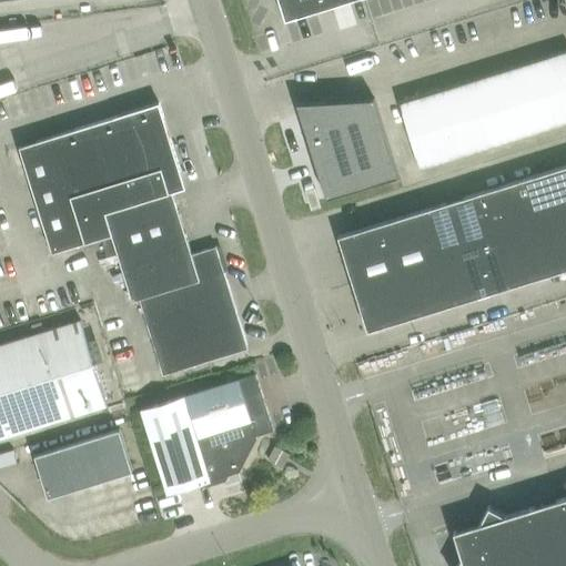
[(276,0),(284,22),(355,0),(276,0)]
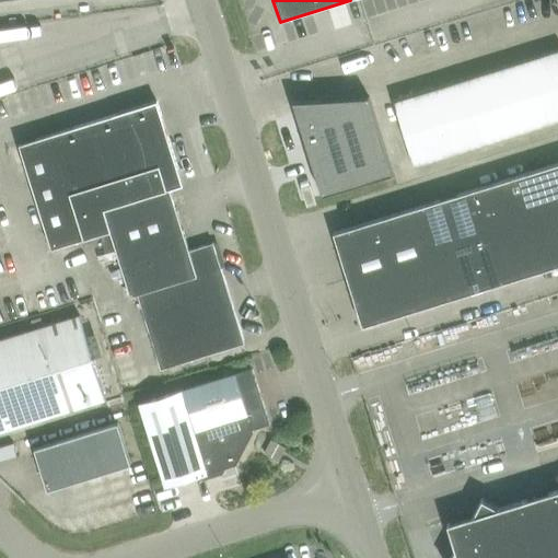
[(557,50),(392,103),(413,170),(557,124),(557,50)]
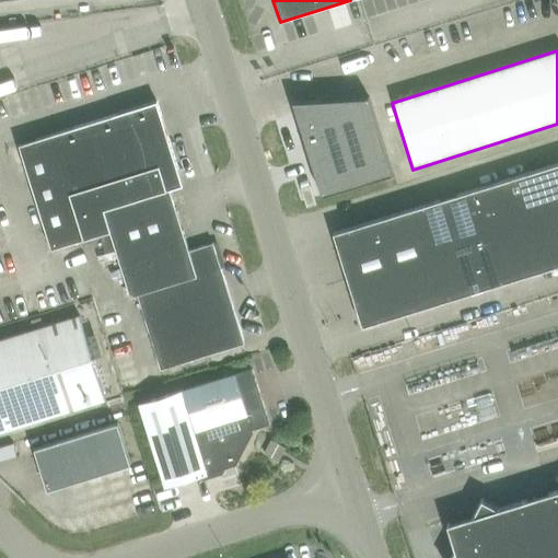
[(0,88),(24,83),(19,58),(0,61),(0,88)]
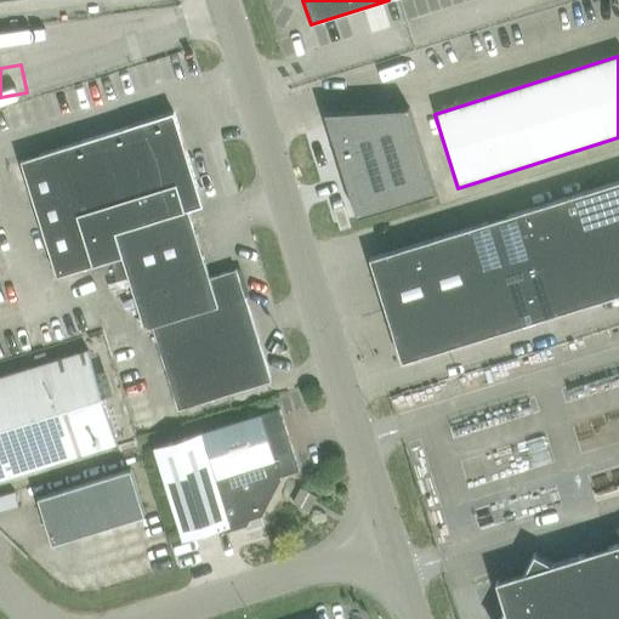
[(63,64),(40,73),(45,83),(67,74),(63,64)]
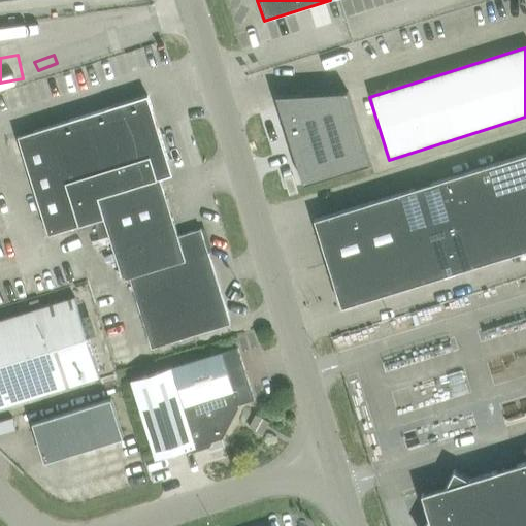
[(299,96),(274,98),(285,133),(285,134),(301,187),(368,166),(346,93),(301,96),(301,95),(299,95),(299,96)]
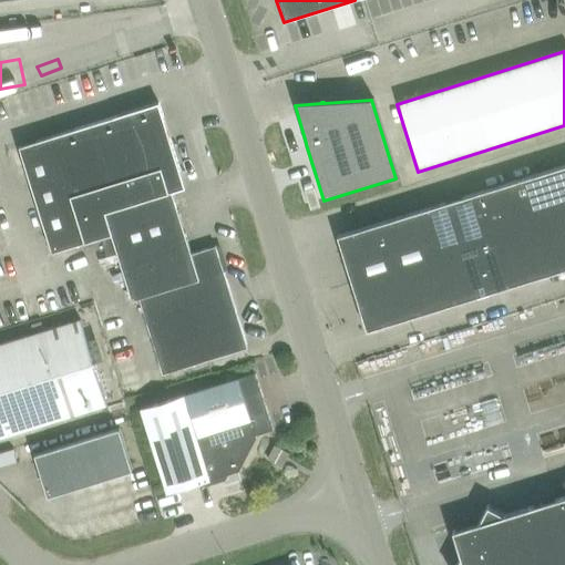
[(183,189),(157,105),(18,149),(50,254),(99,239),(105,259),(116,256),(131,302),(137,300),(161,377),(246,350),(214,248),(189,256),(171,194),(183,189)]
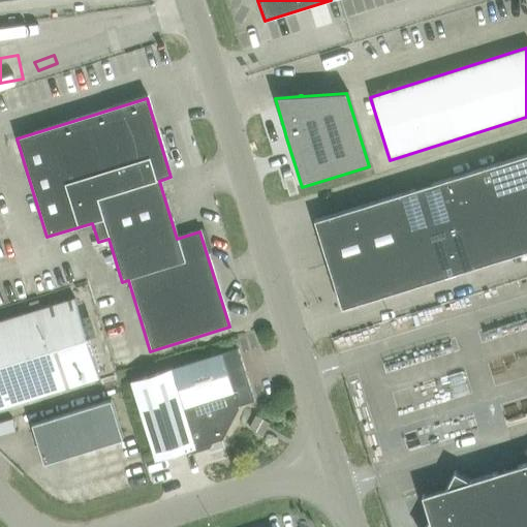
[(526,155),(313,222),(327,267),(340,311),(526,252),(526,155)]
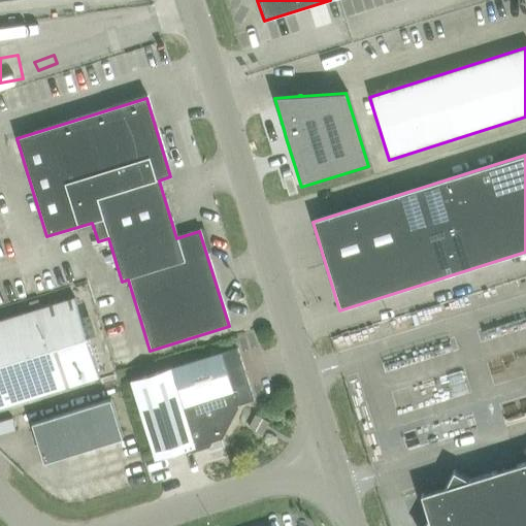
[(0,407),(98,379),(73,299),(0,321),(0,407)]
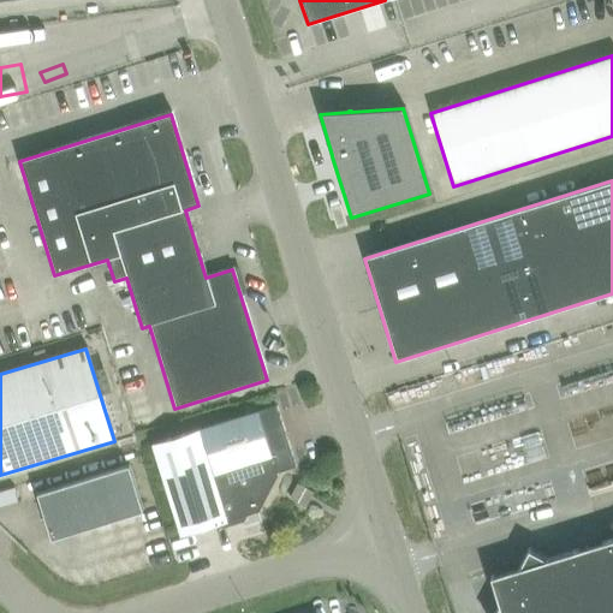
[(179,537),(180,537),(257,513),(277,477),(275,475),(295,469),(275,408),(197,432),(152,446),(179,537)]
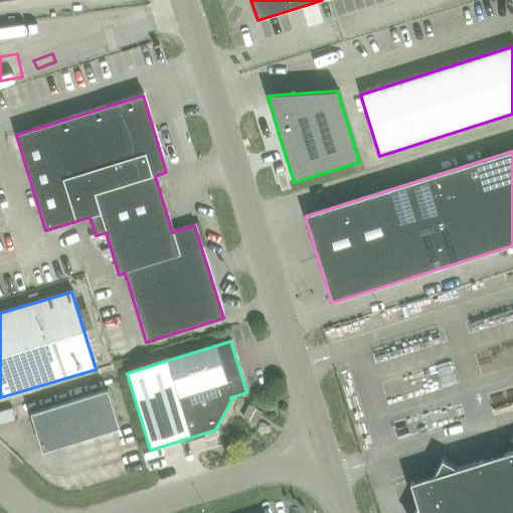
[(30,414),(42,453),(119,430),(107,391),(30,414)]
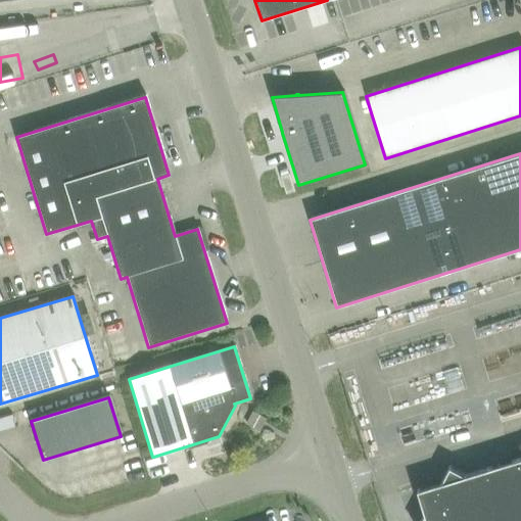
[(258,432),(263,425),(265,420),(251,413),(245,425),(258,432)]
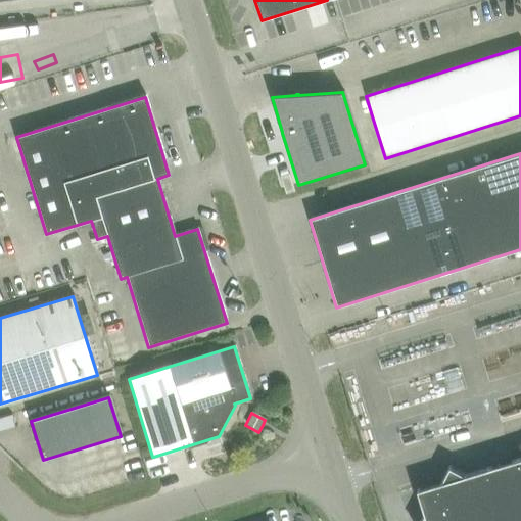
[(423,516),(420,520),(520,520),(520,459),(464,476),(448,468),(440,484),(416,491),(423,516)]
